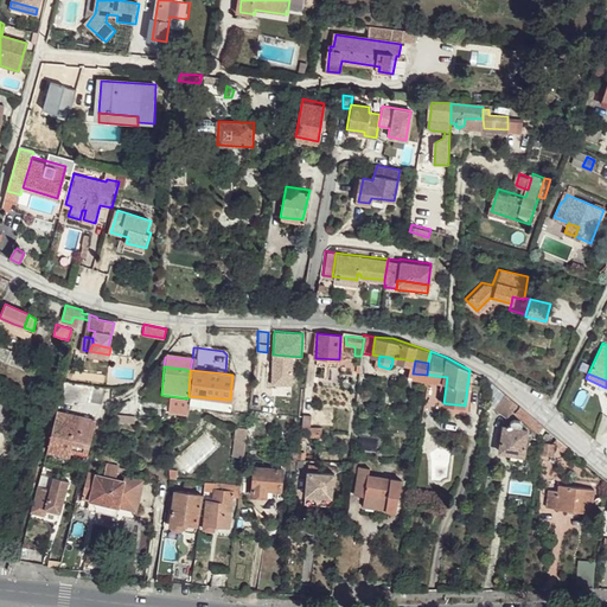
[(102,385),(64,379),(61,396),(75,400),(89,398),(97,401),(102,385)]
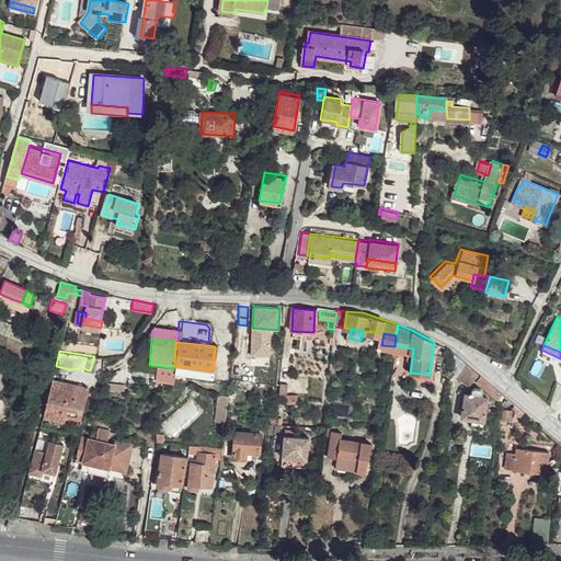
[(477,371),(467,363),(465,366),(461,377),(473,381),(477,371)]
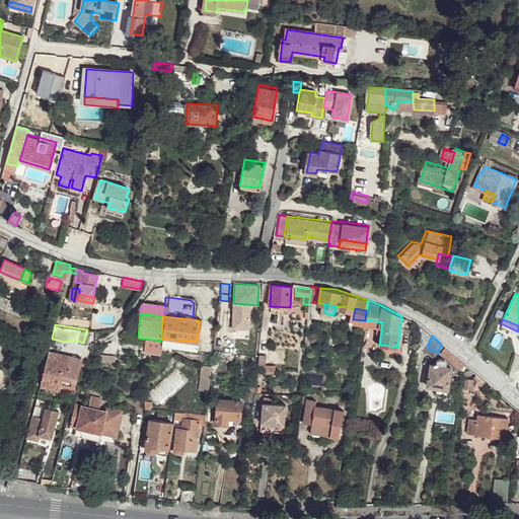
[(197,342),(161,339),(160,341),(160,347),(186,350),(196,351),(197,342)]
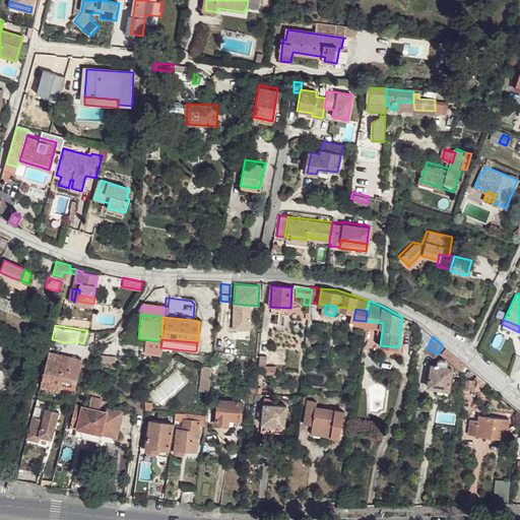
[(82,359),(49,351),(41,386),(58,389),(59,383),(76,386),(80,369),(82,359)]
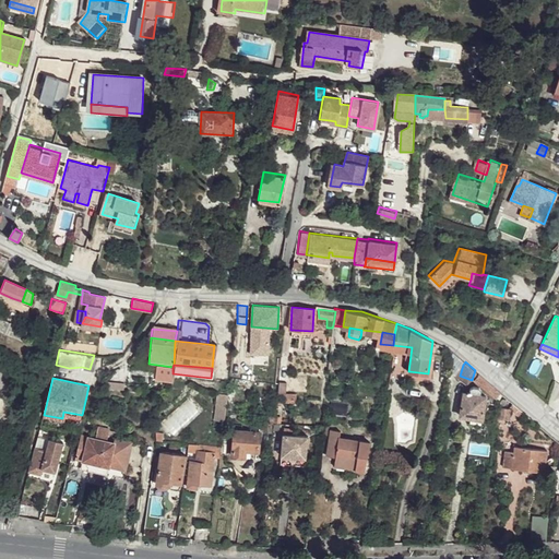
[(468,392),(464,392),(460,414),(482,417),(485,395),(479,394),(468,392)]
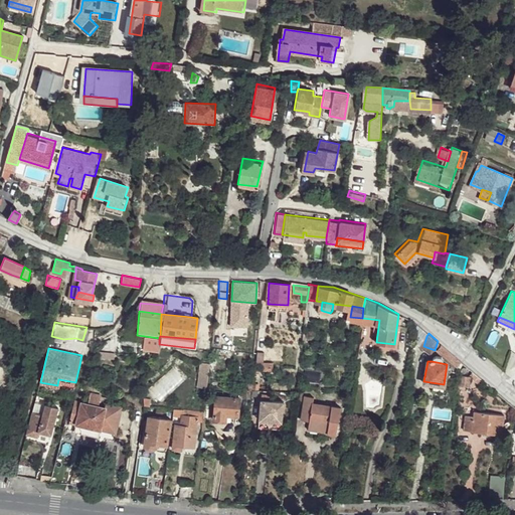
[(200,373),(207,374),(208,365),(201,364),(200,373)]
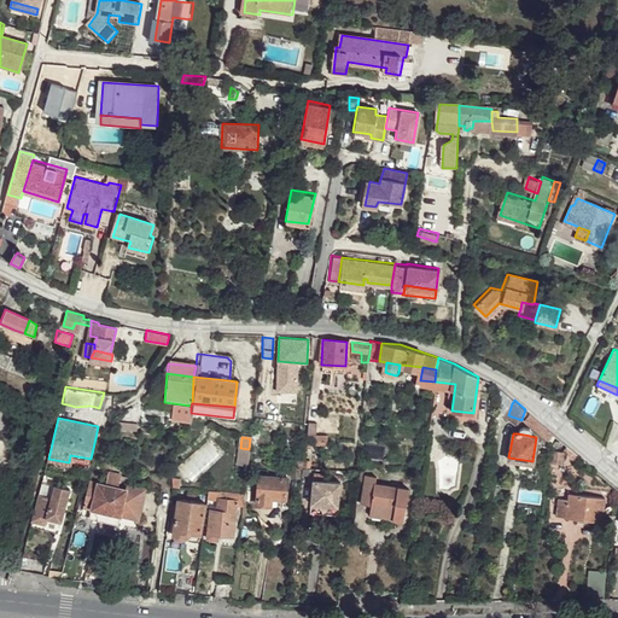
[(248,464),(249,449),(240,448),(239,466),(248,467),(248,464)]
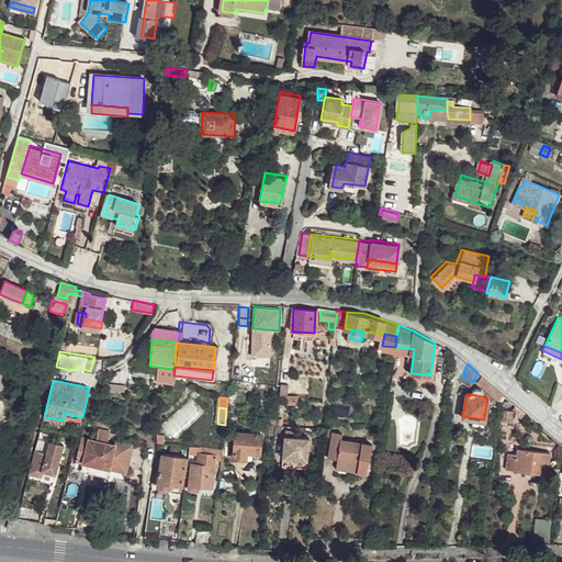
[(513,412),(501,409),(499,419),(512,420),(513,412)]
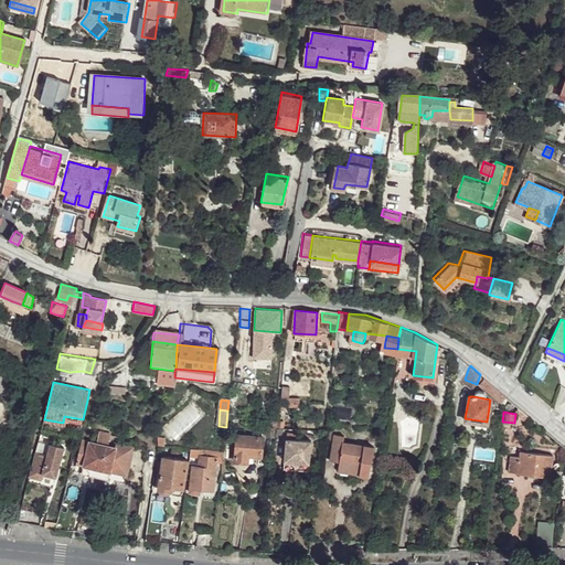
[(110,434),(98,430),(97,441),(82,439),(76,462),(81,464),(103,468),(106,454),(110,434)]
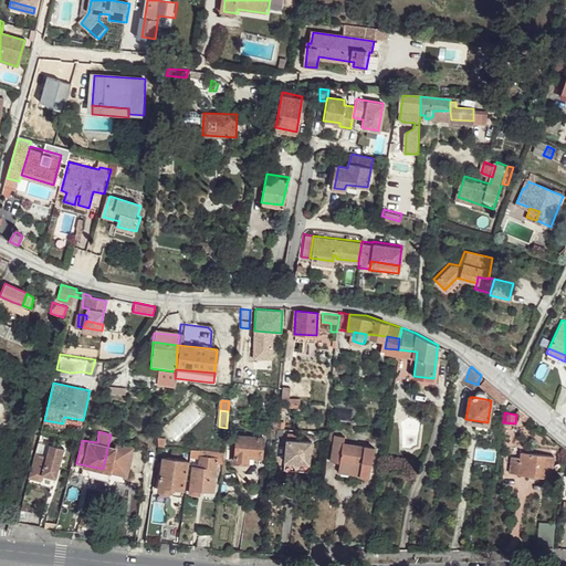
[(344,435),(334,433),(332,460),(339,462),(339,468),(359,470),(359,473),(370,474),(374,446),(344,441),(344,435)]
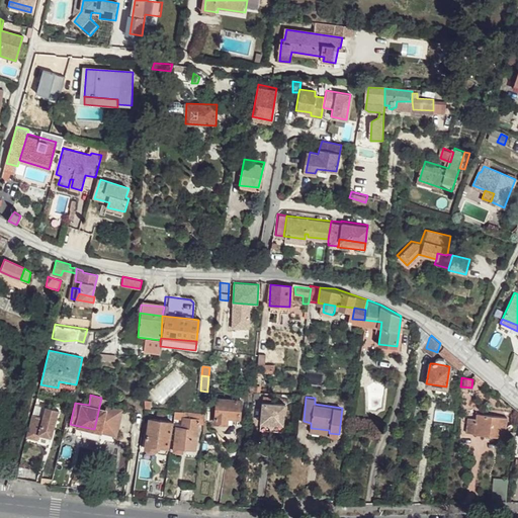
[(225,398),(219,398),(216,421),(227,422),(228,416),(238,418),(241,401),(225,398)]
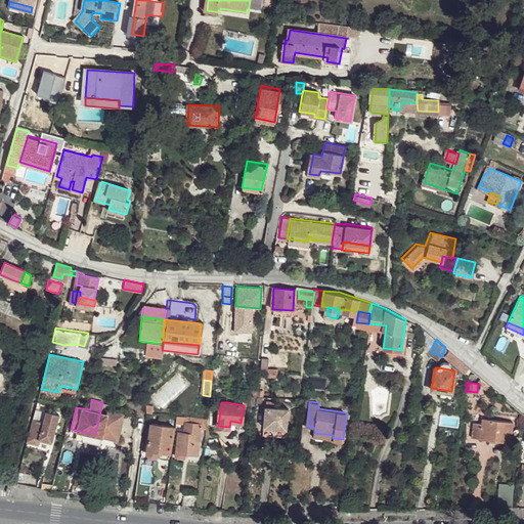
[(289,409),(266,406),(264,426),(287,429),(289,409)]
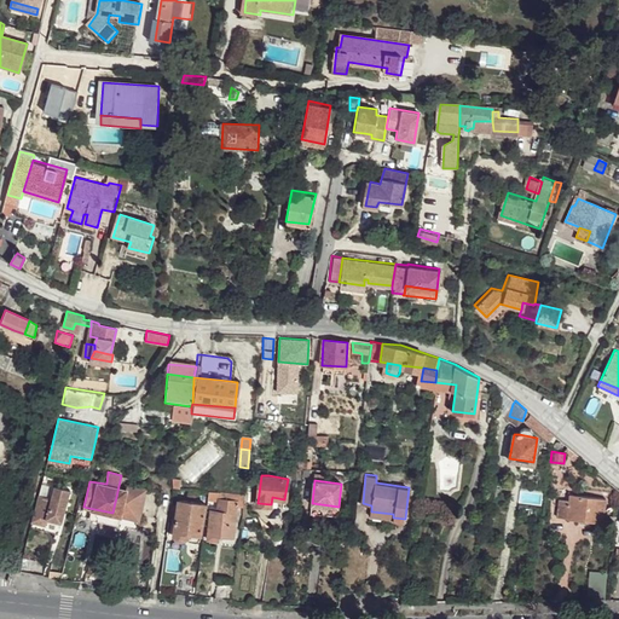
[(70,490),(56,485),(52,497),(39,493),(32,520),(46,524),(47,518),(62,521),(70,490)]
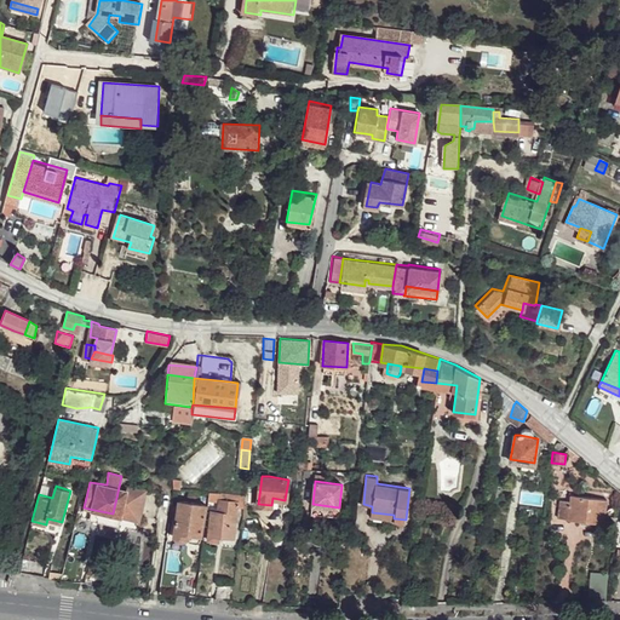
[(133,488),(128,487),(126,500),(143,504),(147,491),(143,489),(133,488)]
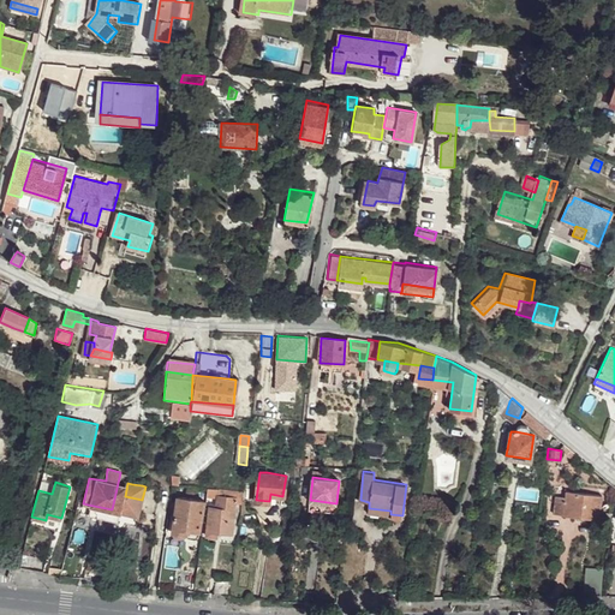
[(219,489),(207,488),(207,491),(206,503),(210,503),(207,530),(219,531),(231,533),(237,499),(242,499),(242,494),(225,493),(224,495),(219,495),(219,489)]
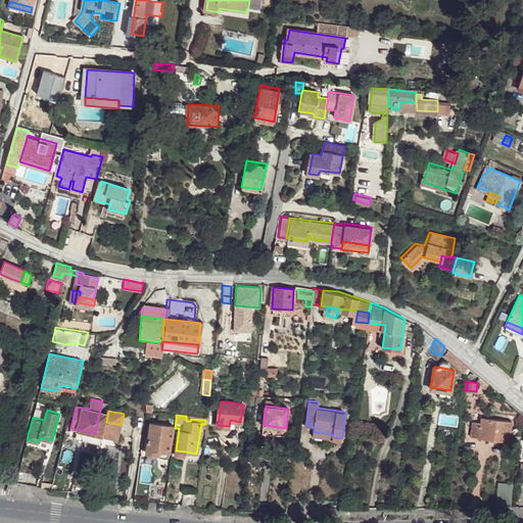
[(512,421),(482,417),(480,422),(473,421),(471,435),(510,440),(512,421)]
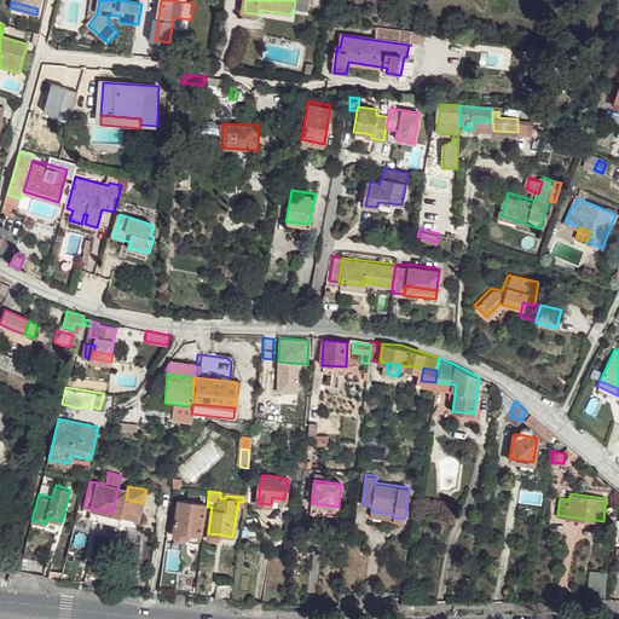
[(122,498),(116,497),(113,513),(116,514),(120,515),(122,498)]
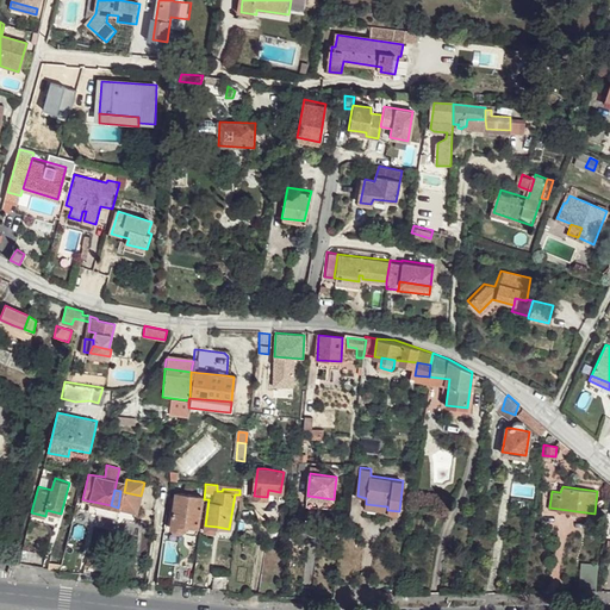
[(124,492),(120,491),(118,508),(137,511),(141,496),(124,492)]
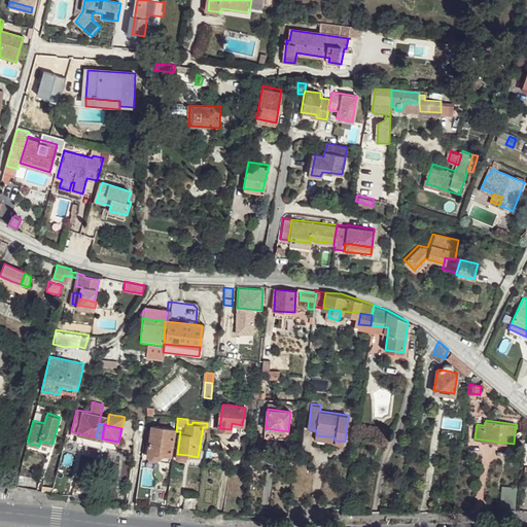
[(174,429),(153,425),(148,454),(169,458),(174,429)]
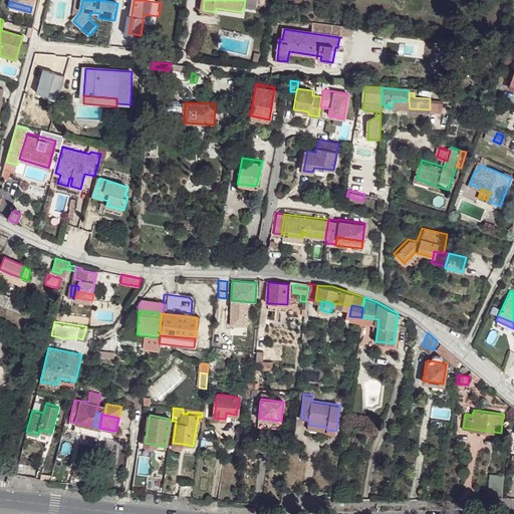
[(93,426),(73,422),(72,429),(95,434),(96,427),(93,426)]
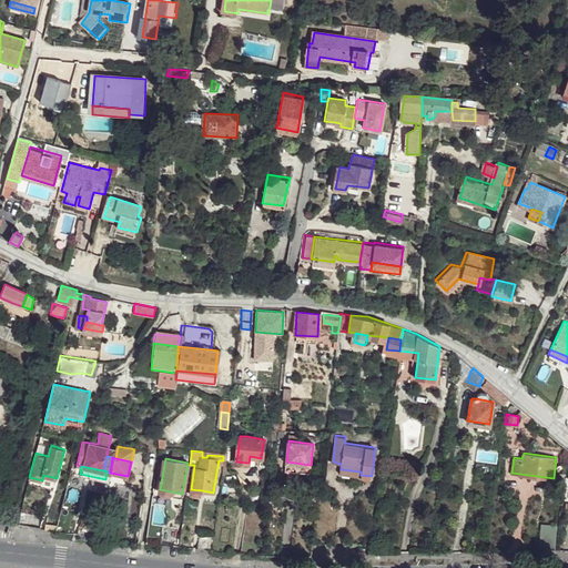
[(176,526),(163,525),(160,543),(174,545),(176,526)]
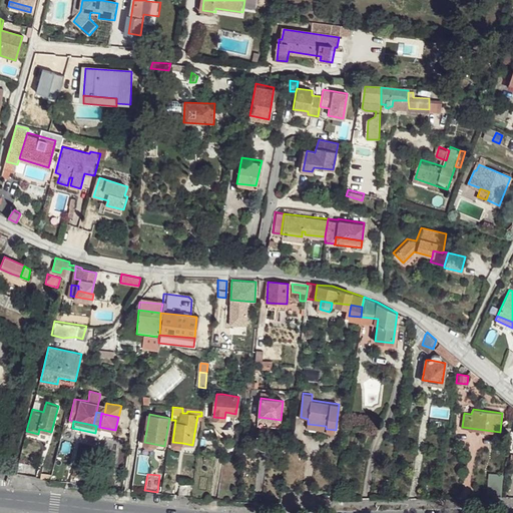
[(501,474),(487,474),(488,493),(502,493),(501,474)]
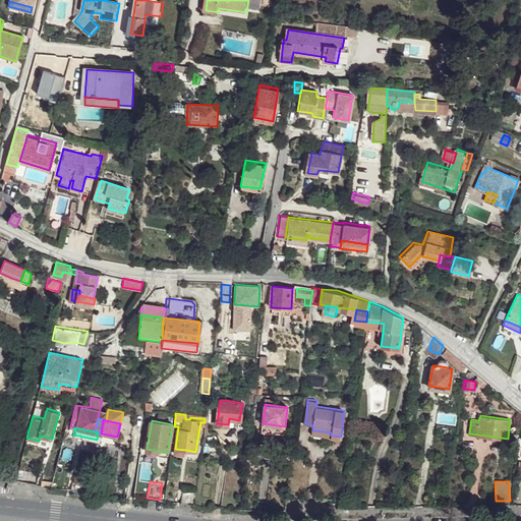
[(195,487),(184,486),(181,502),(193,503),(195,487)]
